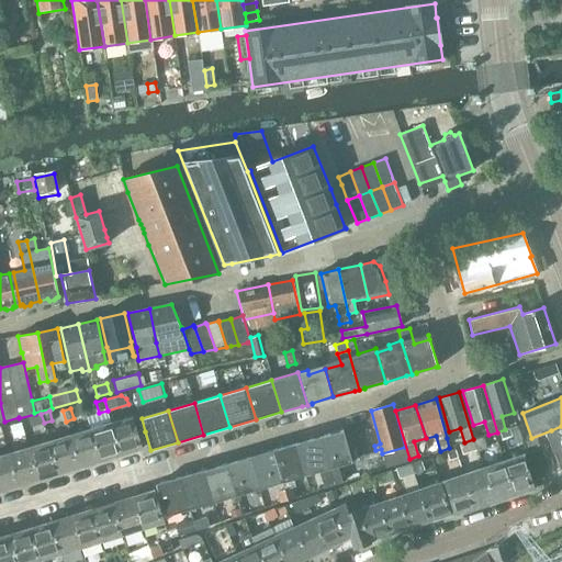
[(44,423),(41,414),(27,417),(30,426),(44,423)]
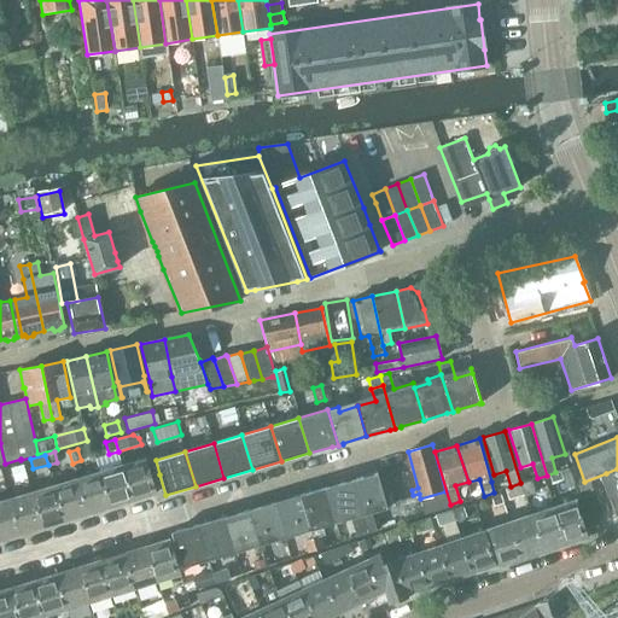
[(146,459),(122,466),(133,500),(156,493),(146,459)]
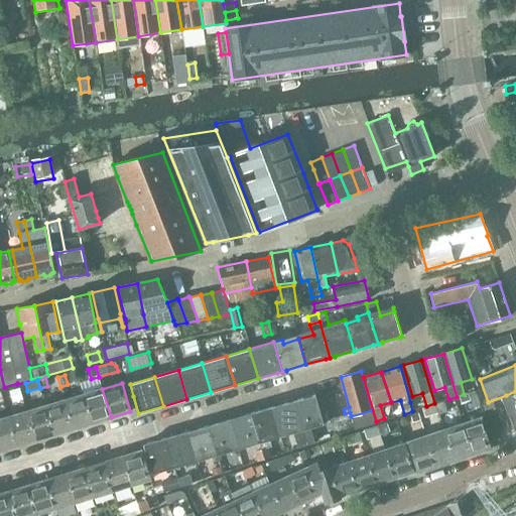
[(102,389),(84,394),(92,423),(111,417),(102,389)]
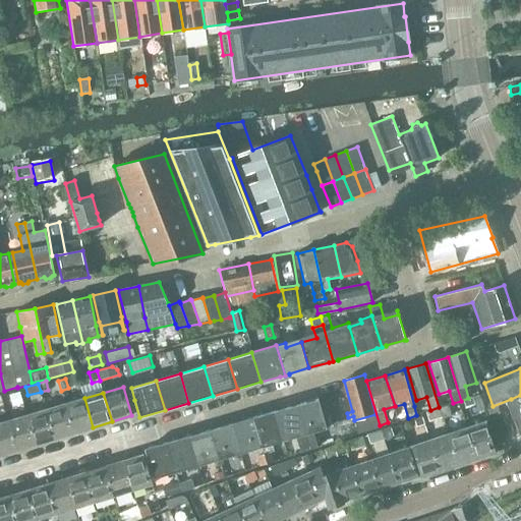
[(520,395),(511,399),(514,407),(505,410),(511,425),(520,420),(520,395)]
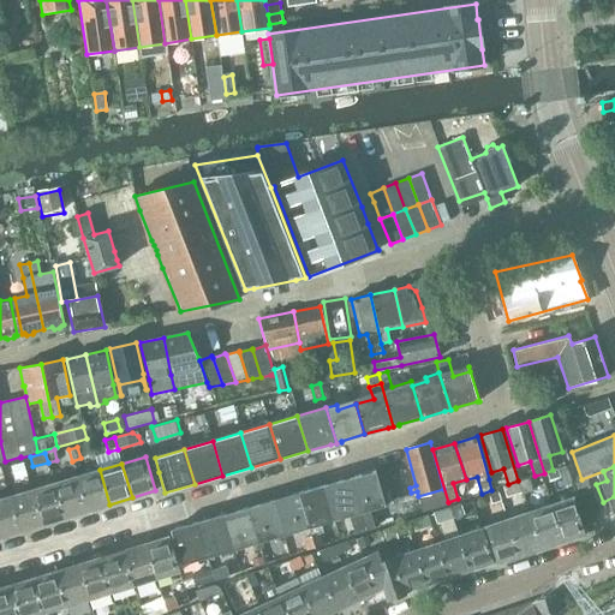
[(100,470),(77,477),(87,512),(109,505),(100,470)]
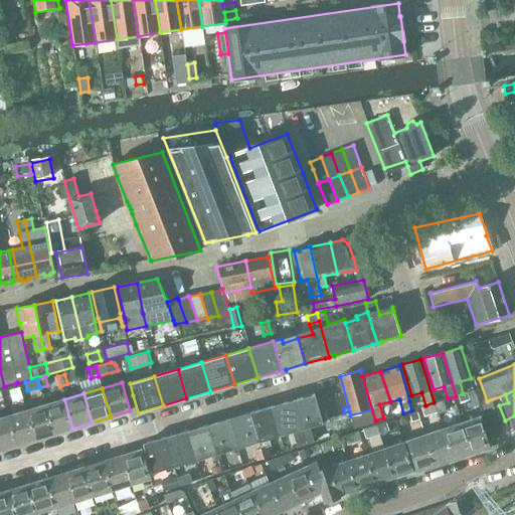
[(302,397),(293,400),(306,445),(314,443),(310,427),(323,423),(314,394),(312,395),(310,394),(304,396),(302,397)]
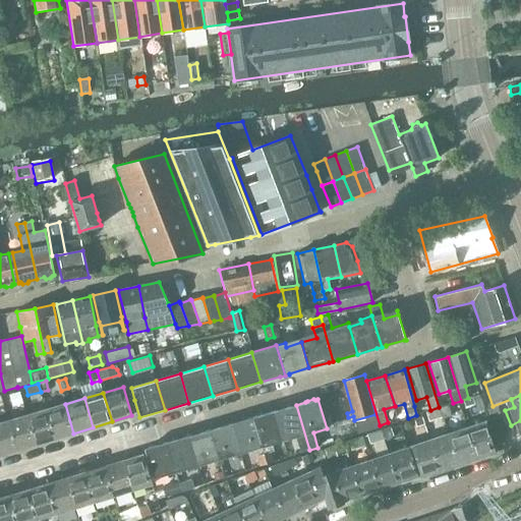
[(65,404),(46,410),(55,439),(73,433),(65,404)]
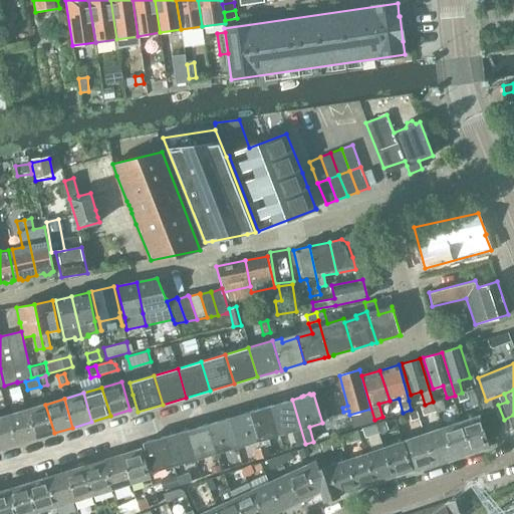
[(434,403),(437,413),(451,408),(448,399),(434,403)]
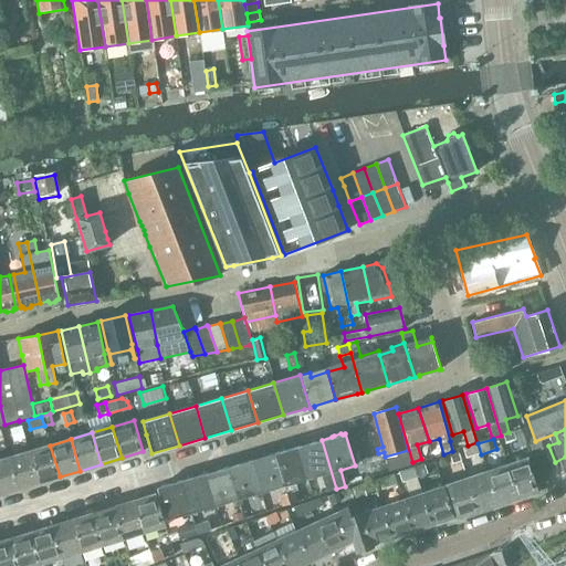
[(322,440),(299,447),(307,479),(322,475),(326,492),(336,489),(322,440)]
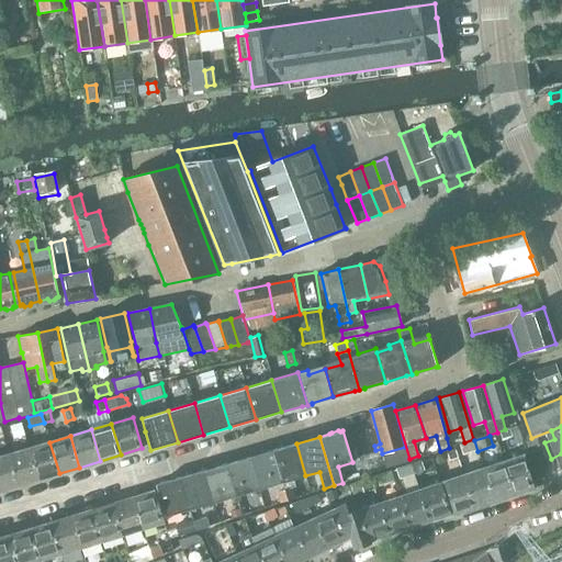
[(523,441),(534,473),(547,469),(536,437),(523,441)]
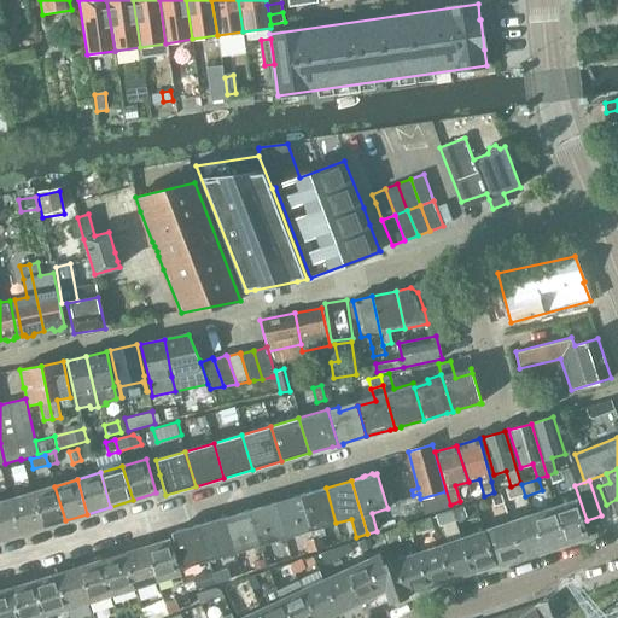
[(523,495),(520,485),(506,490),(509,500),(523,495)]
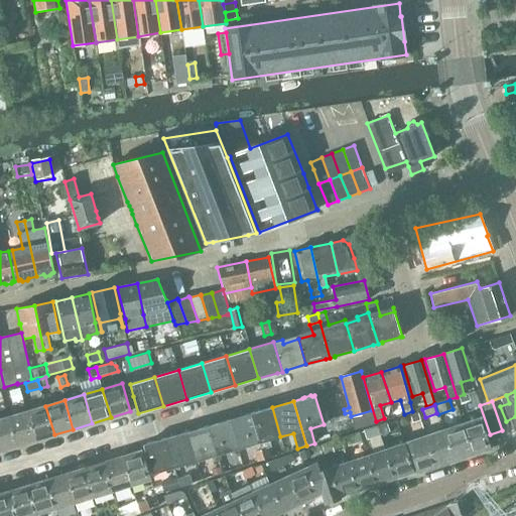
[(45,406),(26,411),(35,440),(54,434),(45,406)]
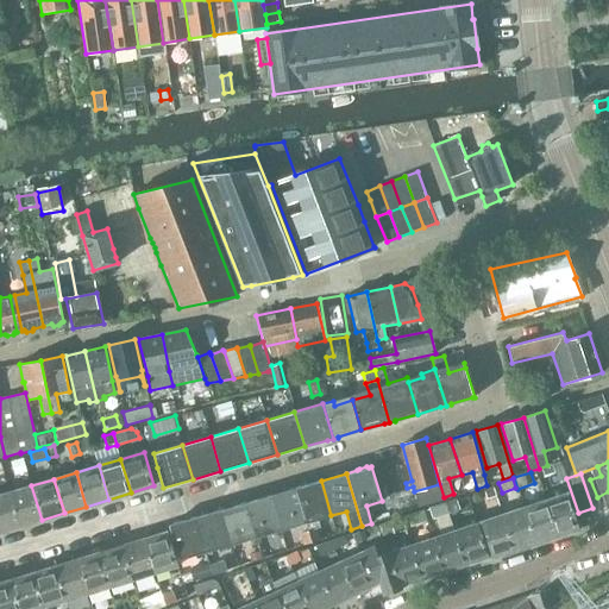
[(321,481),(296,489),(306,523),(331,515),(321,481)]
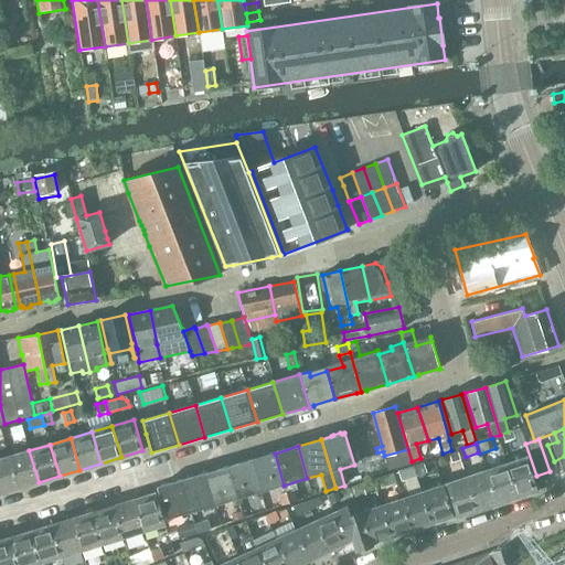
[(29,450),(9,457),(18,488),(39,482),(29,450)]
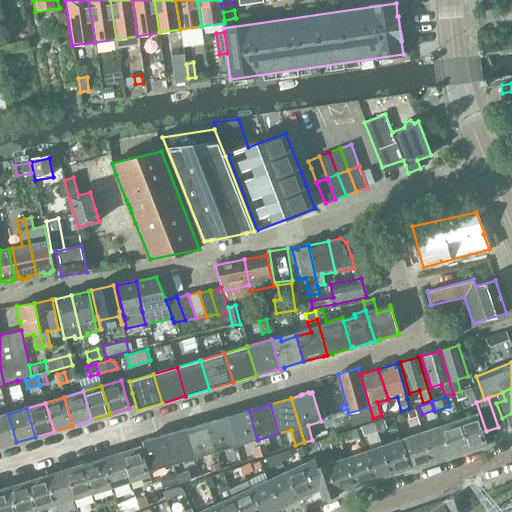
[(414,410),(407,412),(409,419),(417,417),(414,410)]
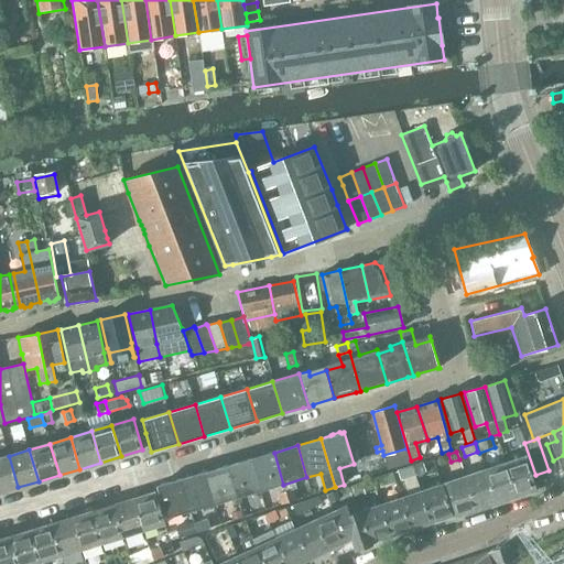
[(274,453),(251,459),(260,491),(283,485),(274,453)]
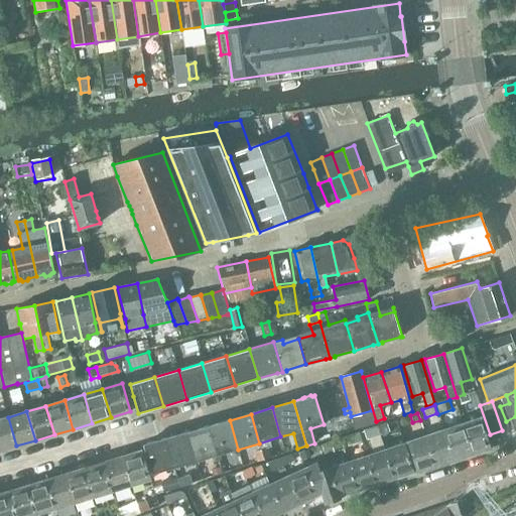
[(8,417),(0,419),(0,450),(16,445),(8,417)]
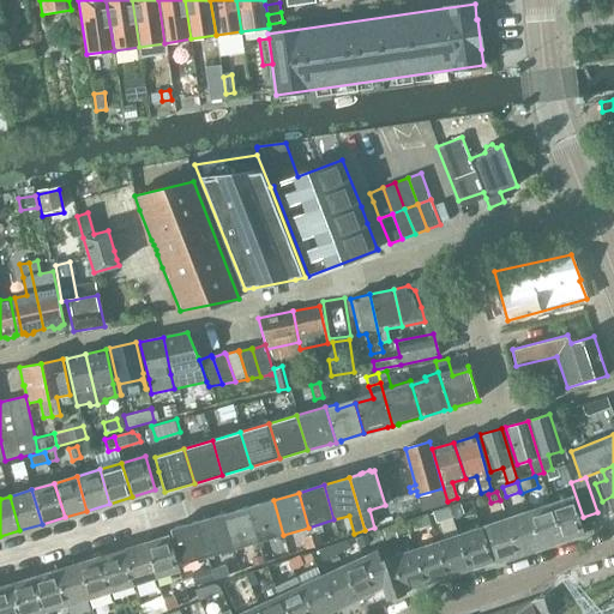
[(572,498),(549,505),(561,541),(584,533),(572,498)]
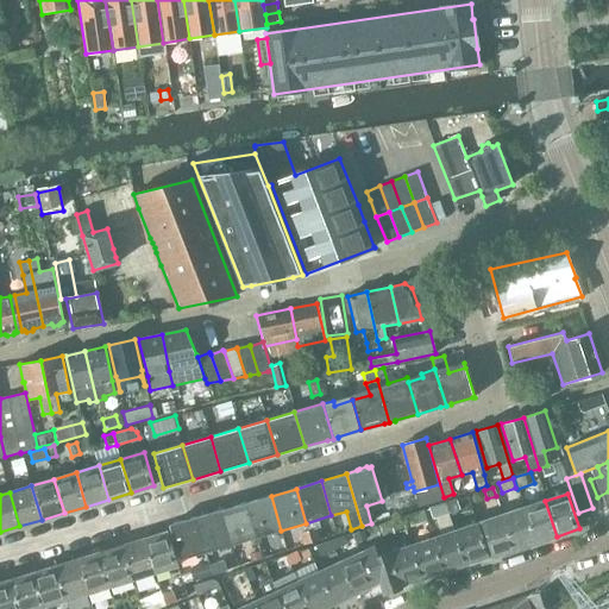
[(271,496),(245,503),(255,538),(281,531),(271,496)]
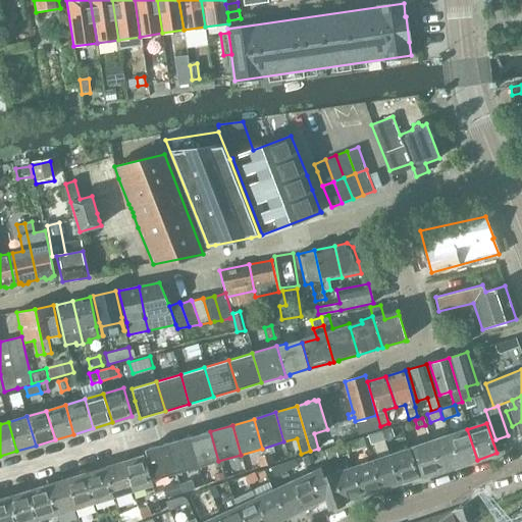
[(392,429),(381,432),(384,439),(394,436),(392,429)]
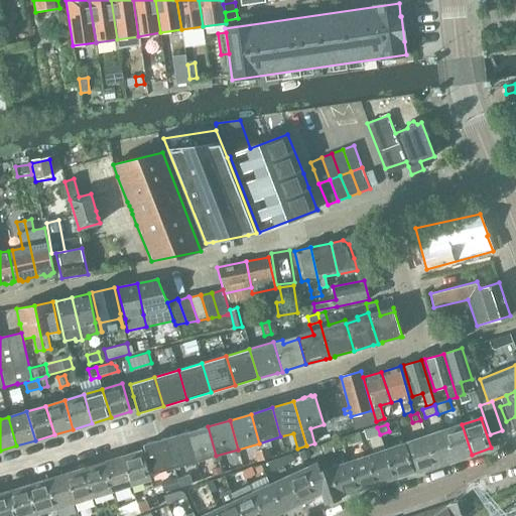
[(462,424),(443,430),(454,461),(472,455),(462,424)]
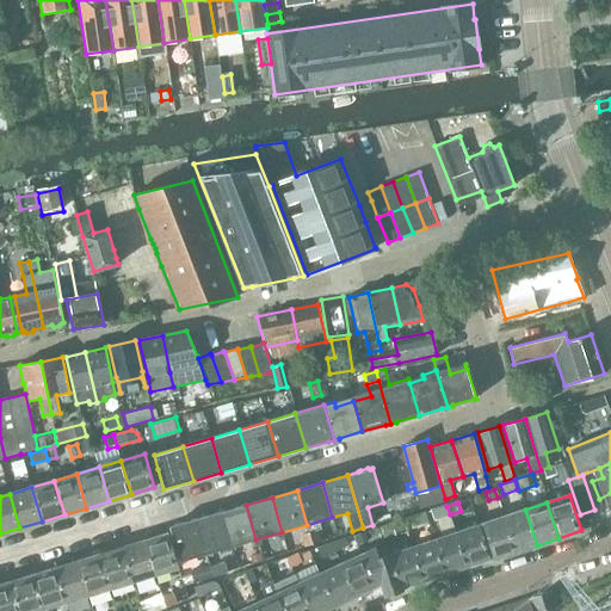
[(246,505),(221,512),(232,547),(255,539),(246,505)]
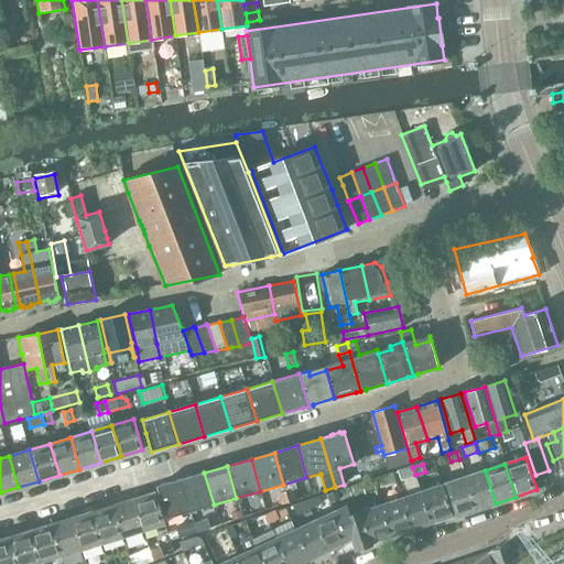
[(415,475),(412,467),(398,472),(400,480),(415,475)]
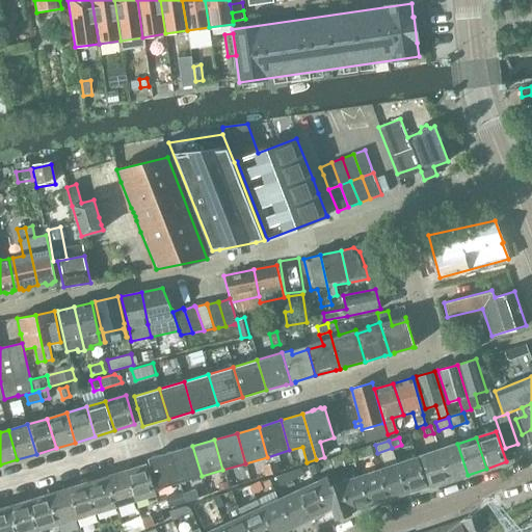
[(457,444),(440,450),(450,481),(468,475),(457,444)]
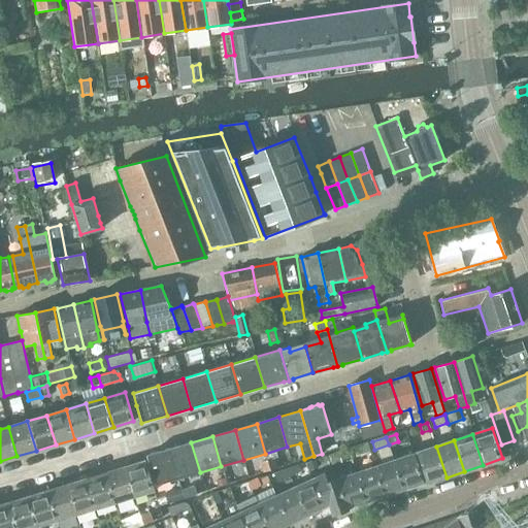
[(191,442),(169,449),(178,479),(200,472),(191,442)]
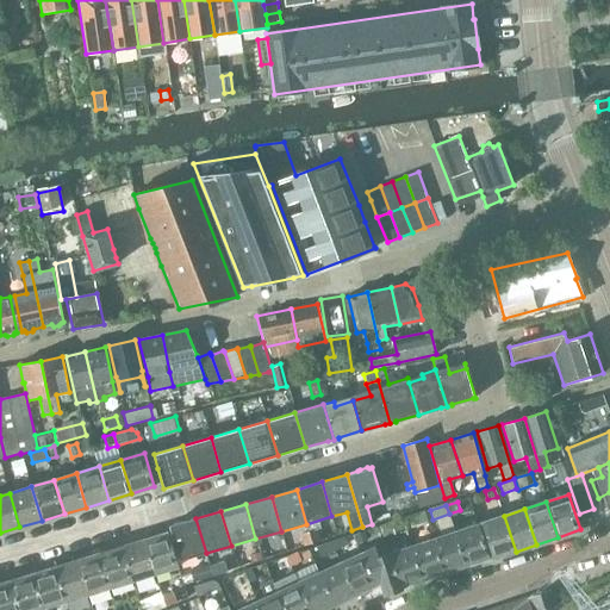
[(428,521),(424,511),(409,517),(411,526),(428,521)]
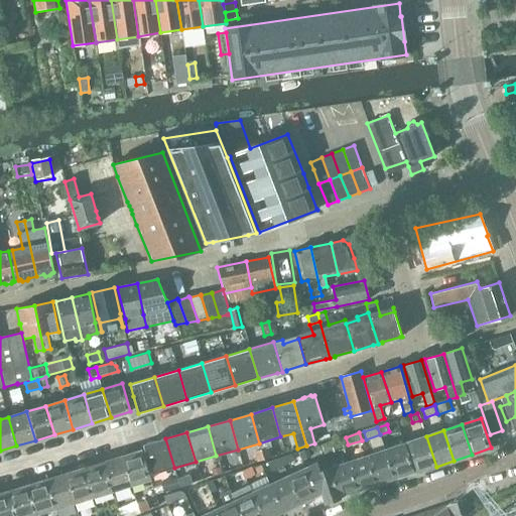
[(436,467),(426,436),(407,442),(417,473),(436,467)]
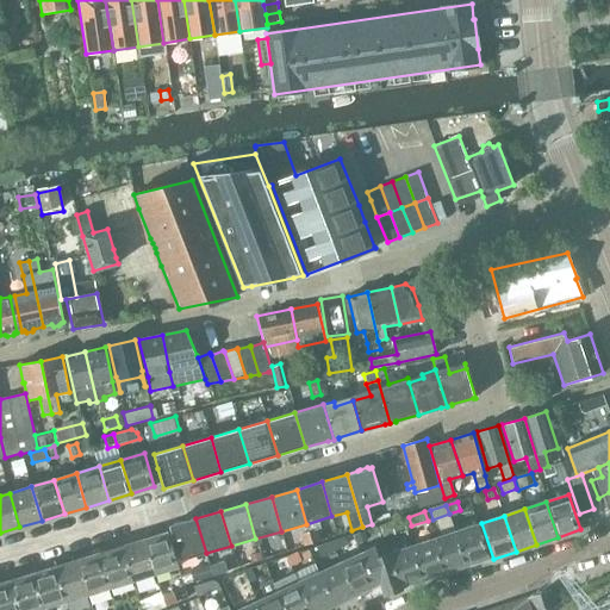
[(206,553),(195,518),(185,522),(182,522),(175,524),(173,526),(170,527),(180,561),(206,553)]
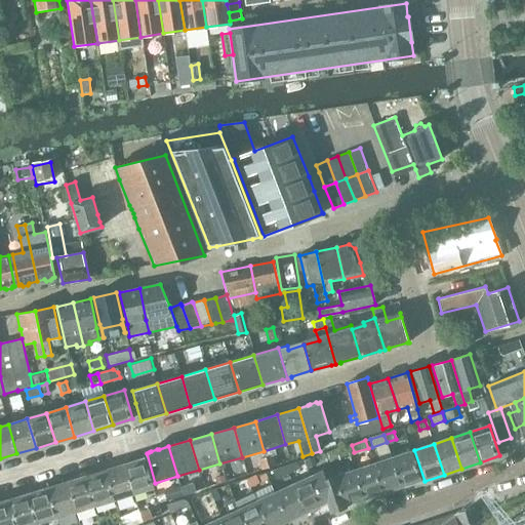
[(410,451),(392,457),(402,488),(420,482),(410,451)]
